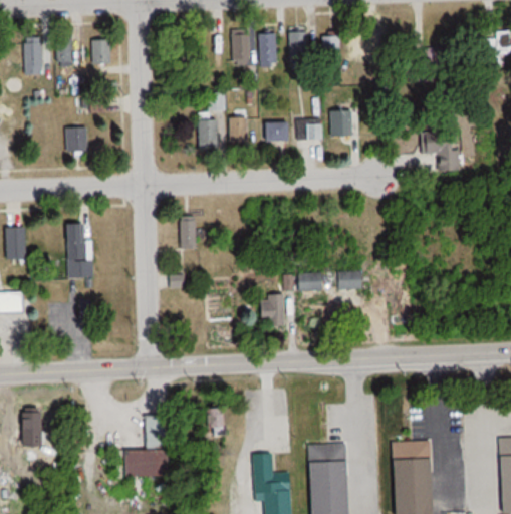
[(211,28),(192,28),(192,64),(211,64),(211,28)]
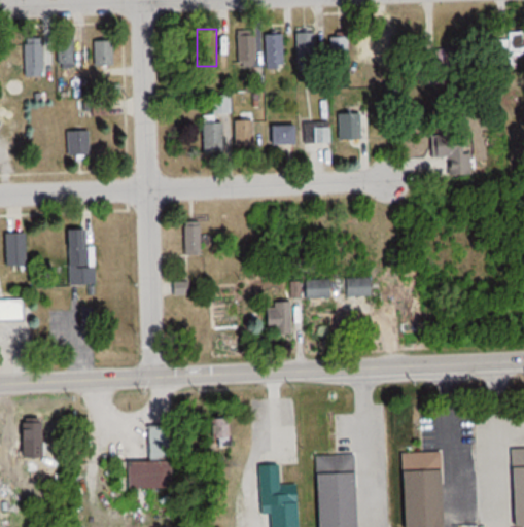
[(523,30),(505,31),(505,39),(496,39),(497,67),(508,67),(508,54),(523,53),(523,30)]
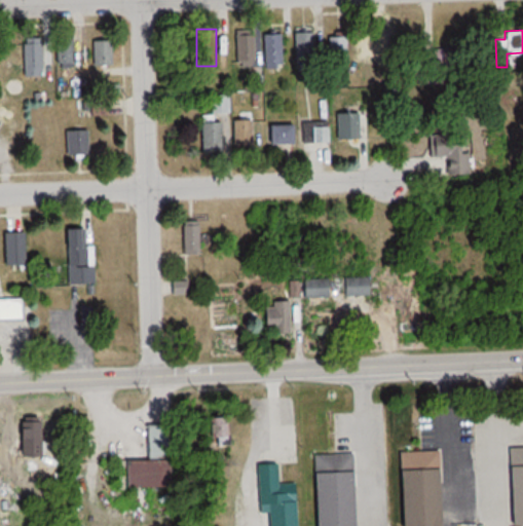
[(295,31),(295,64),(314,64),(314,31),(295,31)]
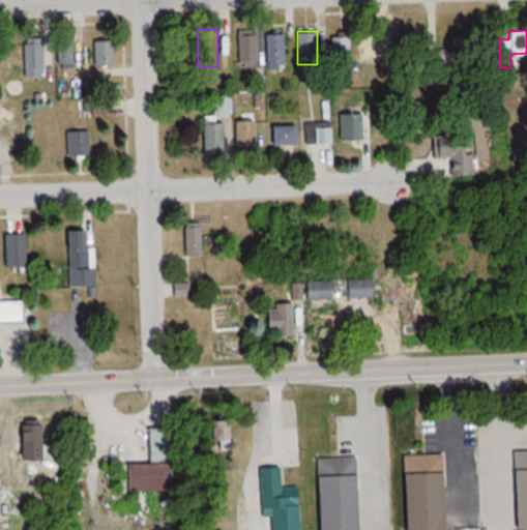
[(256,33),(238,33),(238,63),(247,63),(247,61),(256,61),(256,33)]
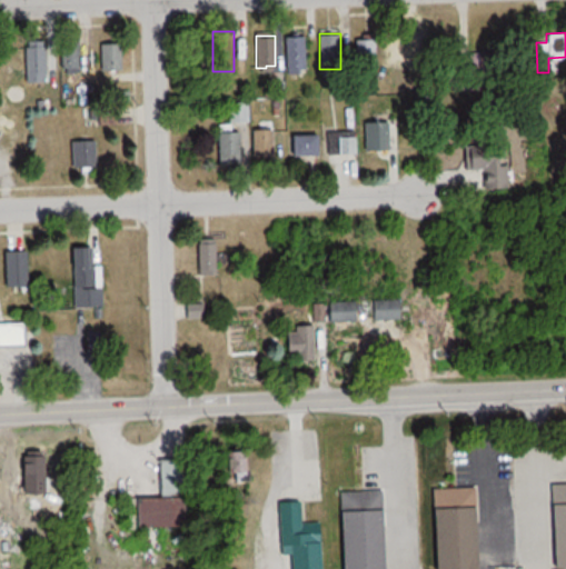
[(284,36),(284,72),(305,72),(305,36),(284,36)]
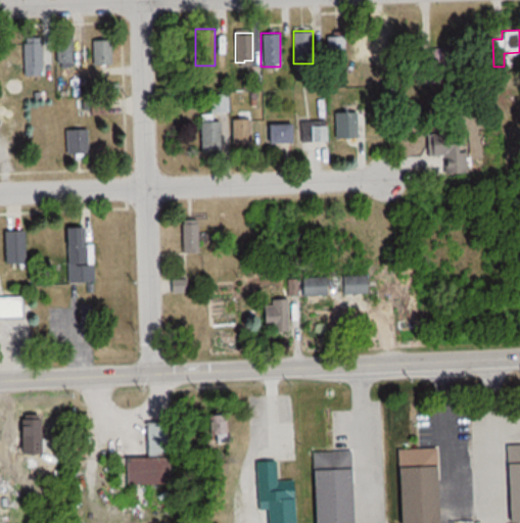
[(55,35),(55,65),(72,65),(72,35),(55,35)]
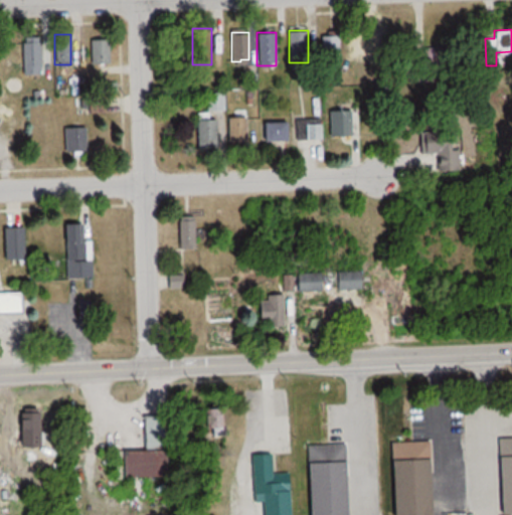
[(320,62),(340,62),(340,34),(320,34),(320,62)]
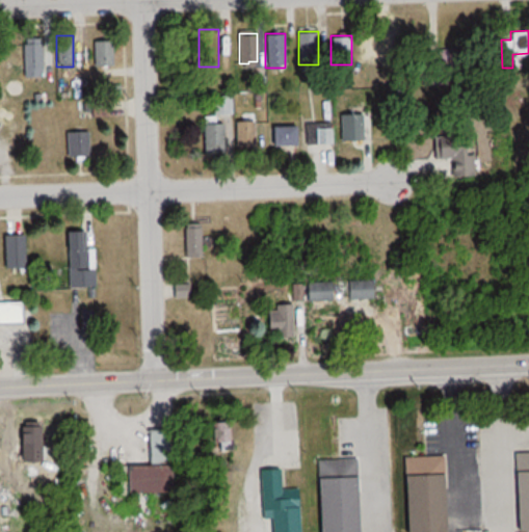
[(113,64),(113,40),(96,40),(96,64),(113,64)]
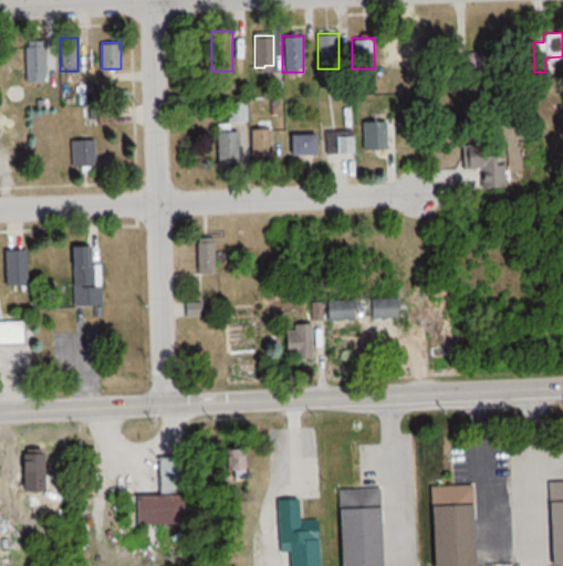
[(24,81),(47,81),(47,45),(24,45),(24,81)]
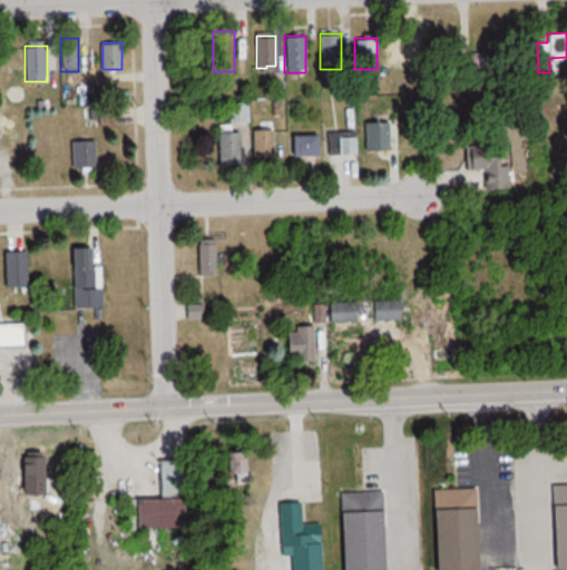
[(498,51),(472,51),(472,69),(460,69),(460,90),(482,90),(482,74),(498,74),(498,51)]
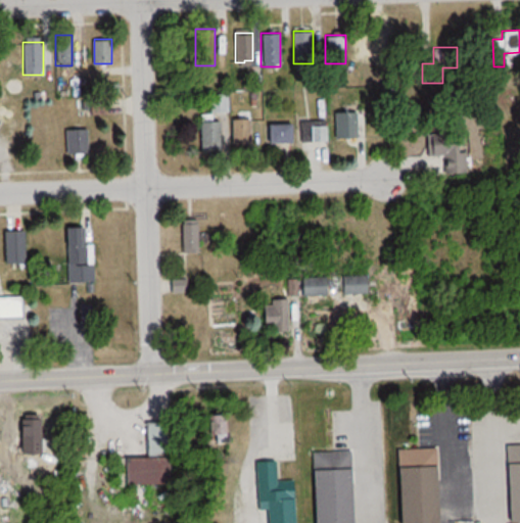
[(209,112),(227,111),(226,93),(208,94),(209,112)]
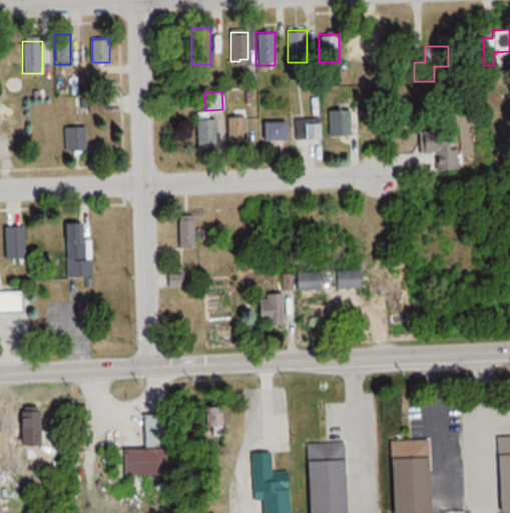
[(330,134),(351,134),(351,110),(330,110),(330,134)]
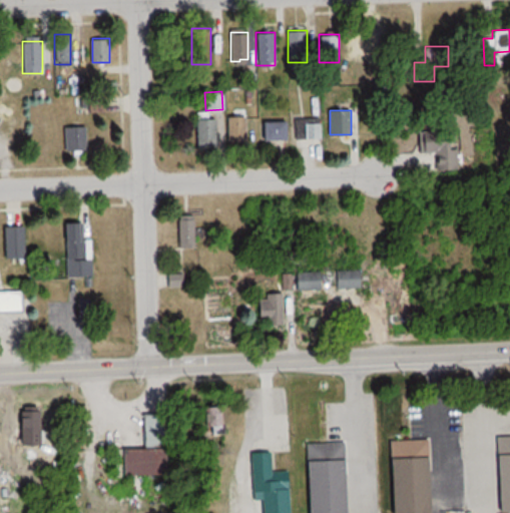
[(213,117),(196,118),(197,148),(215,147),(213,117)]
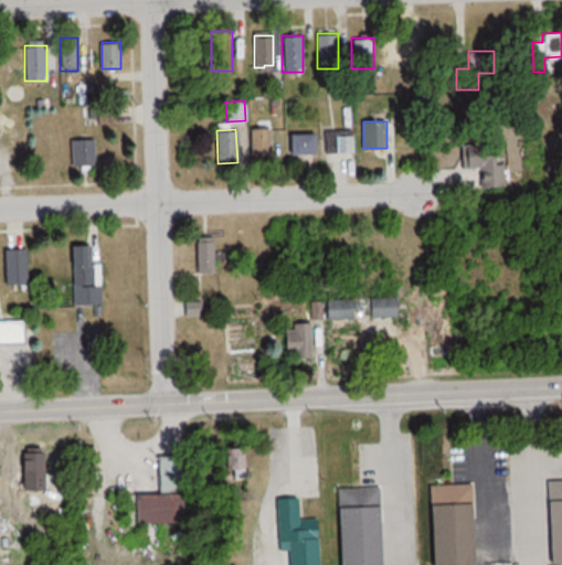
[(252,156),(271,156),(271,129),(251,129),(252,156)]
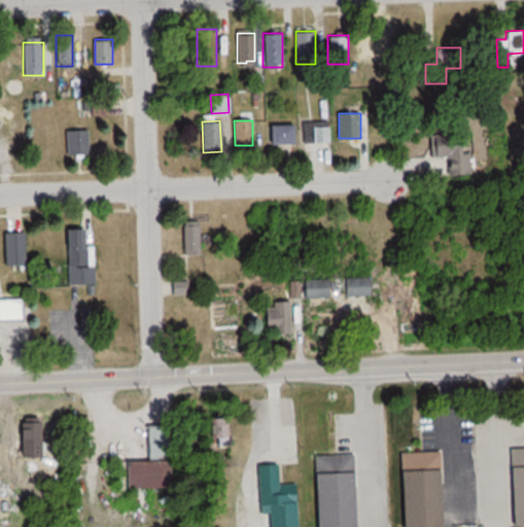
[(302,121),(302,142),(328,142),(328,121),(302,121)]
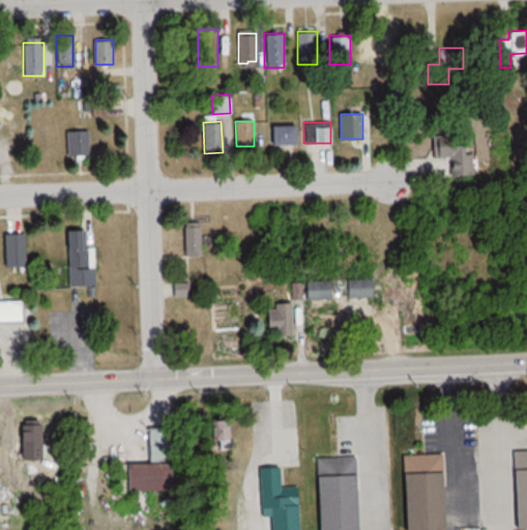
[(274,144),(298,144),(298,125),(274,125),(274,144)]
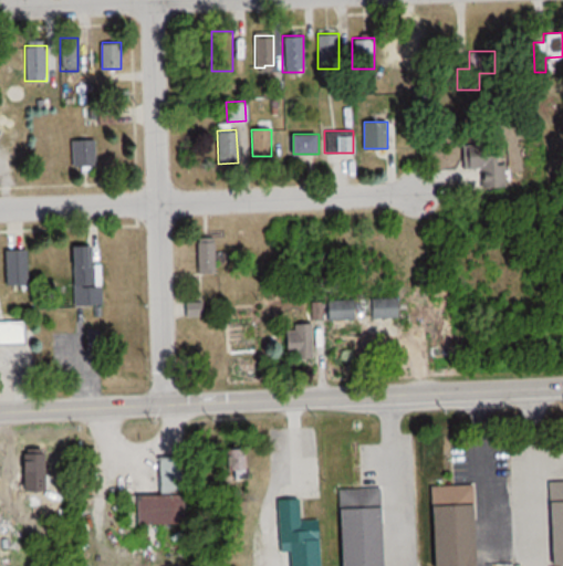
[(73,139),(73,166),(96,166),(96,139),(73,139)]
